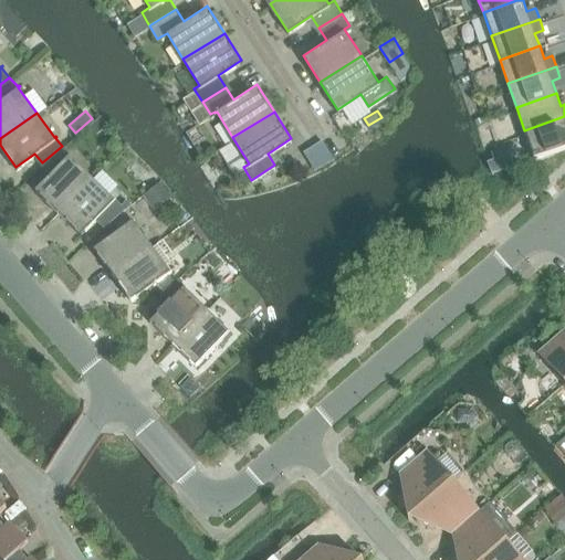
[(100,113),(89,124),(95,130),(106,120),(100,113)]
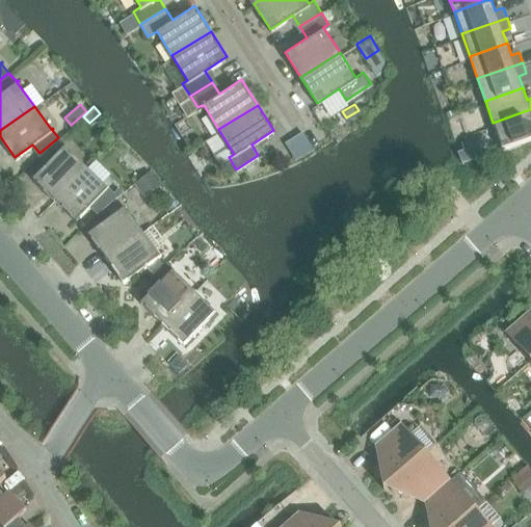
[(530,109),(493,123),(501,147),(530,135),(530,109)]
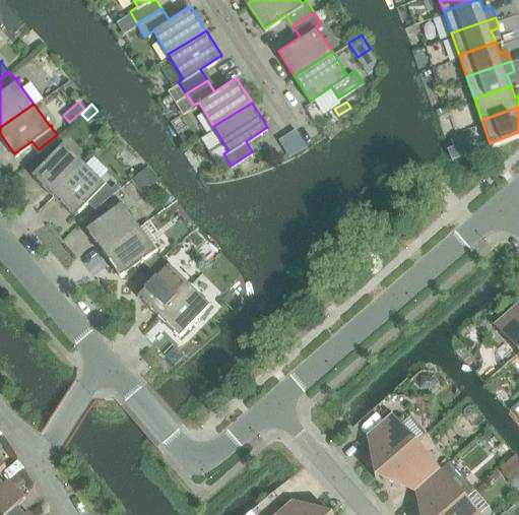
[(31,173),(53,193),(84,162),(64,142),(65,141),(64,140),(63,141),(57,134),(39,149),(46,158),(31,173)]
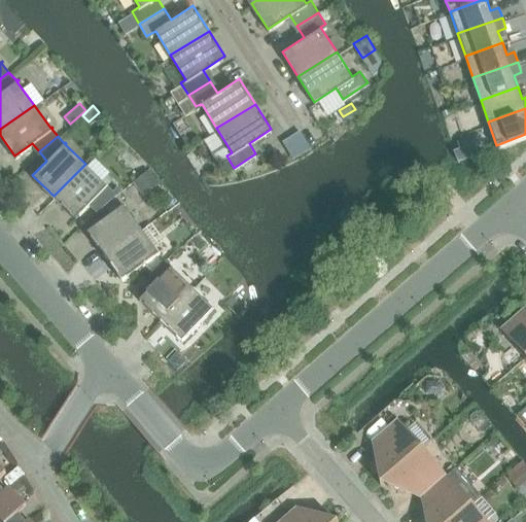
[(465,145),(455,149),(455,150),(457,158),(457,159),(458,160),(459,159),(469,155),(465,145)]
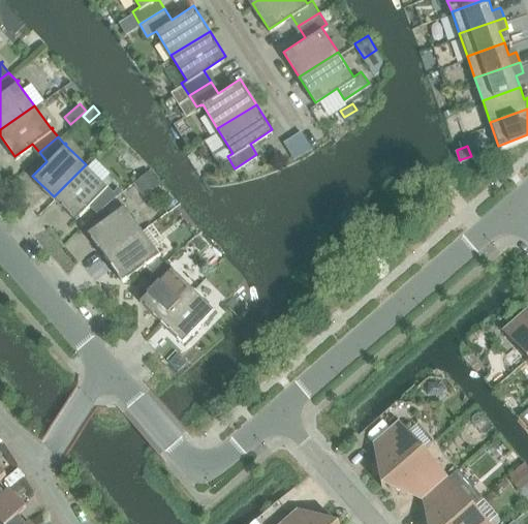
[(86,164),(54,196),(74,218),(93,198),(94,201),(95,199),(94,197),(107,184),(106,183),(105,184),(86,164)]
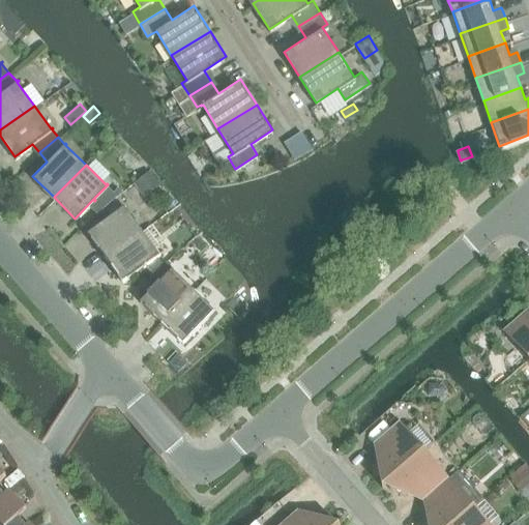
[(149,167),(133,180),(143,194),(159,180),(149,167)]
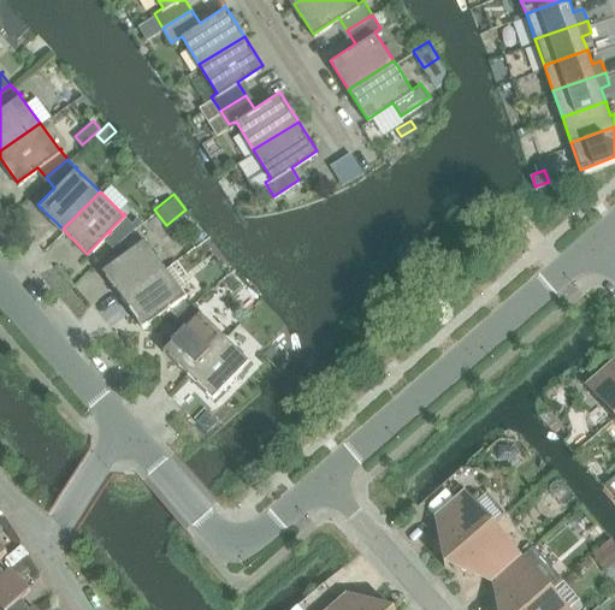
[(101,268),(122,297),(164,265),(145,238),(146,237),(145,236),(126,250),(125,248),(124,249),(125,250),(101,268)]
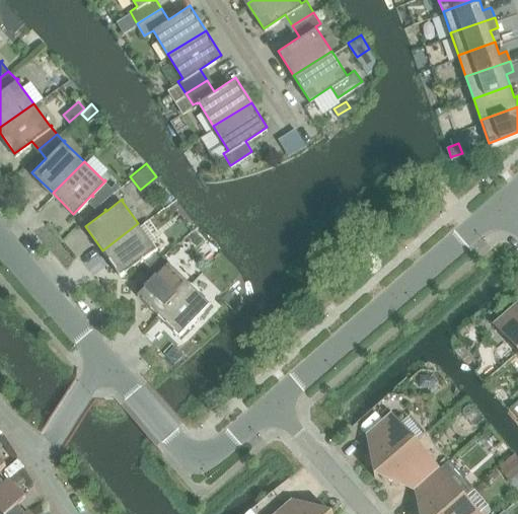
[(138,223),(102,250),(120,274),(136,262),(144,270),(151,264),(144,255),(156,247),(157,246),(156,245),(155,246),(138,223)]
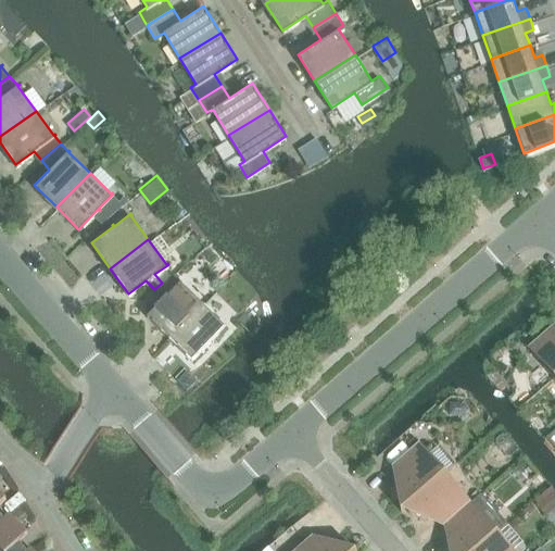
[(147,314),(168,336),(202,302),(180,280),(181,279),(180,279),(174,273),(154,289),(162,299),(147,314)]
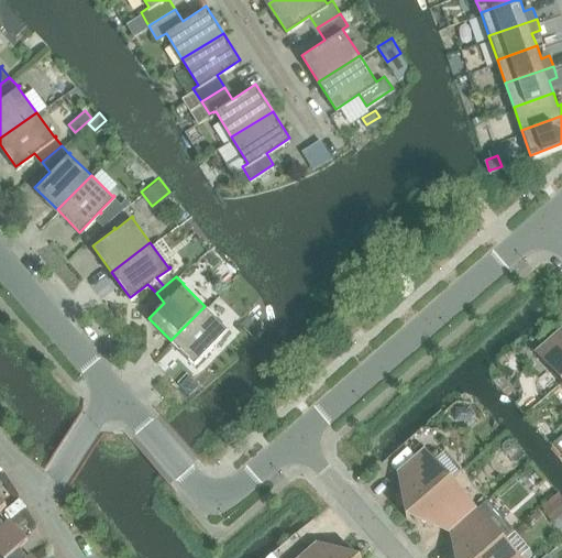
[(205,306),(171,340),(194,362),(213,342),(215,345),(216,343),(215,341),(229,327),(228,326),(227,327),(205,306)]
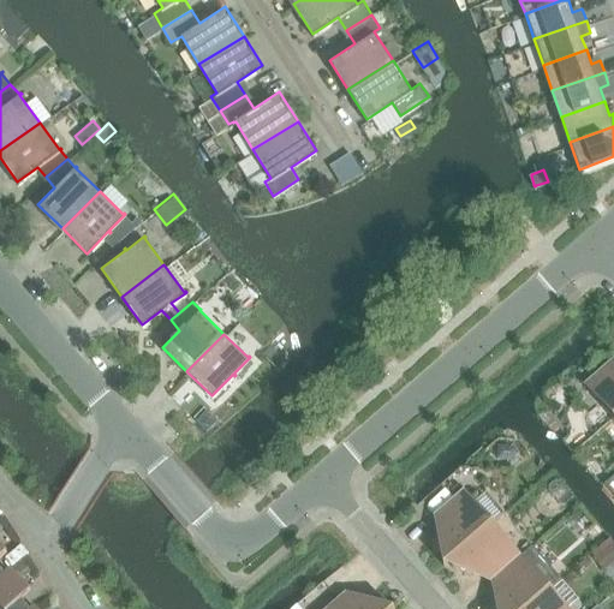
[(583,380),(613,413),(613,411),(613,369),(606,360),(583,380)]
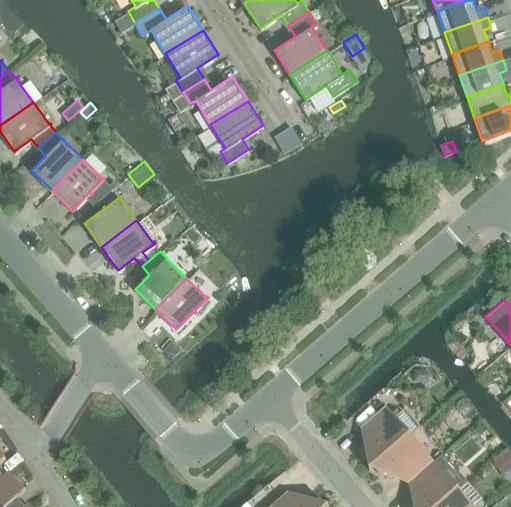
[(171,338),(162,347),(171,357),(180,347),(171,338)]
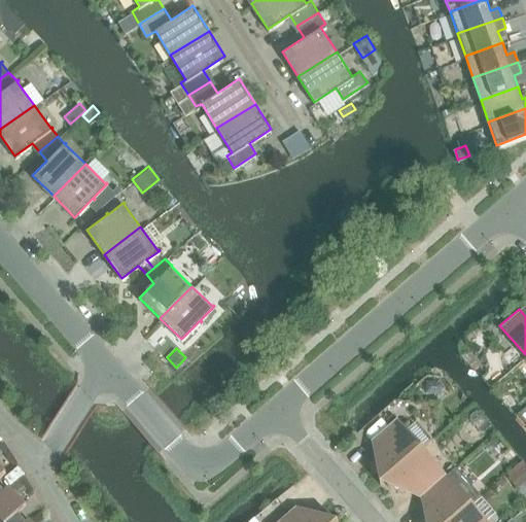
[(380,480),(380,481),(422,444),(396,416),(377,432),(386,444),(375,454),(378,473),(382,478),(380,480)]
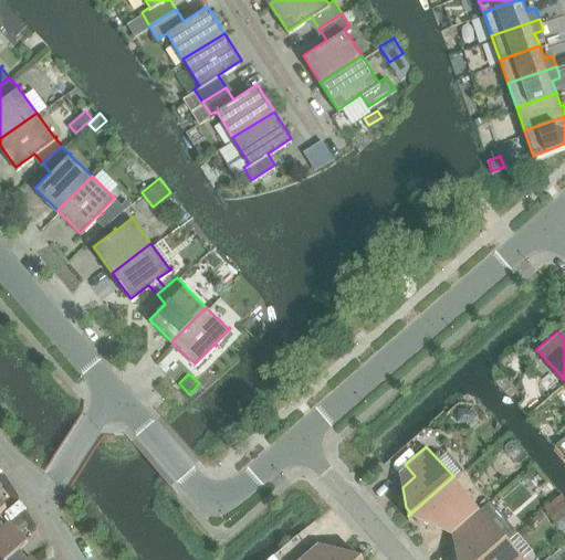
[(449,514),(458,525),(479,507),(453,476),(408,516),(411,514),(416,519),(436,525),(449,514)]
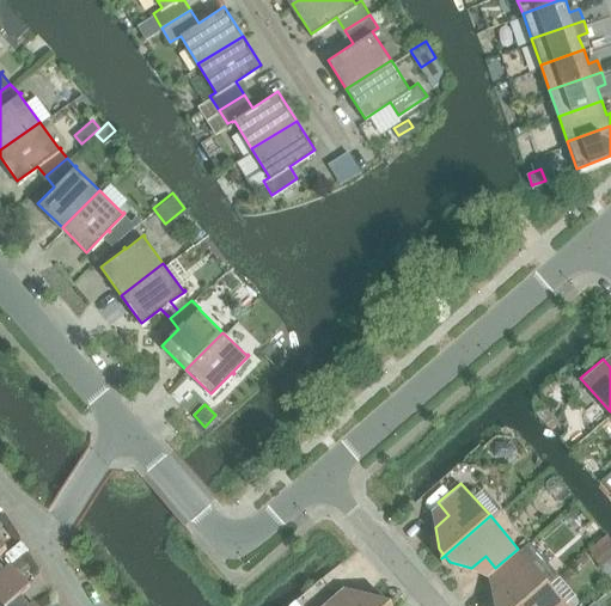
[(610,536),(610,534),(599,543),(610,555),(610,554),(610,536)]
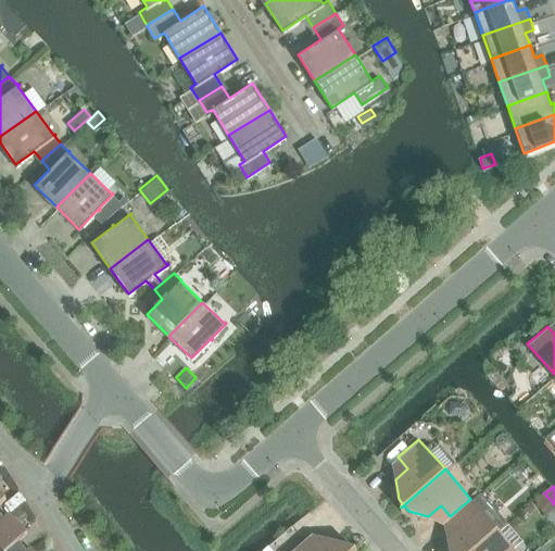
[(470,550),(496,528),(470,499),(450,516),(459,528),(448,539),(449,550),(470,550)]
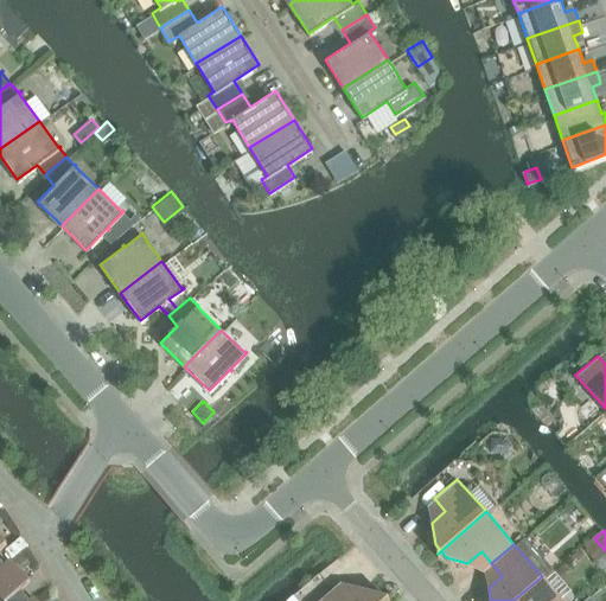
[(30,560),(24,552),(17,558),(23,567),(30,560)]
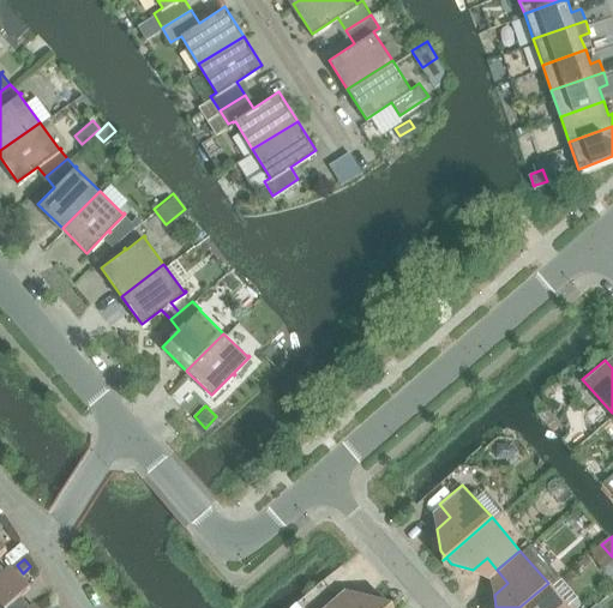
[(0,607),(26,607),(32,605),(23,594),(30,587),(11,564),(8,566),(0,572),(0,607)]
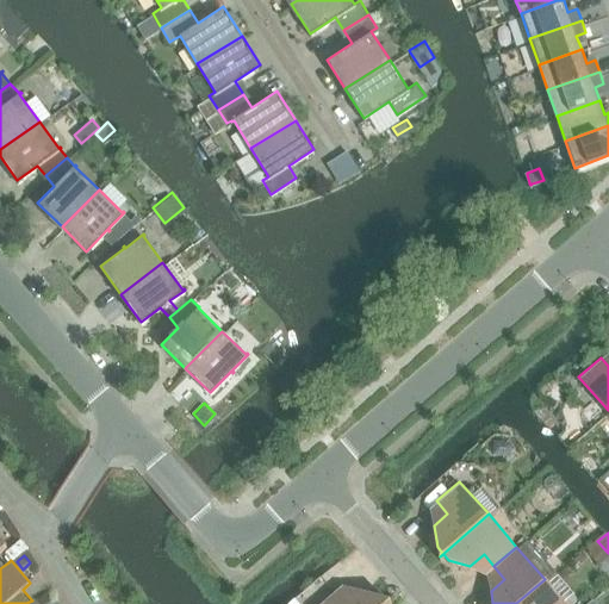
[(566,603),(545,579),(516,603),(566,603)]
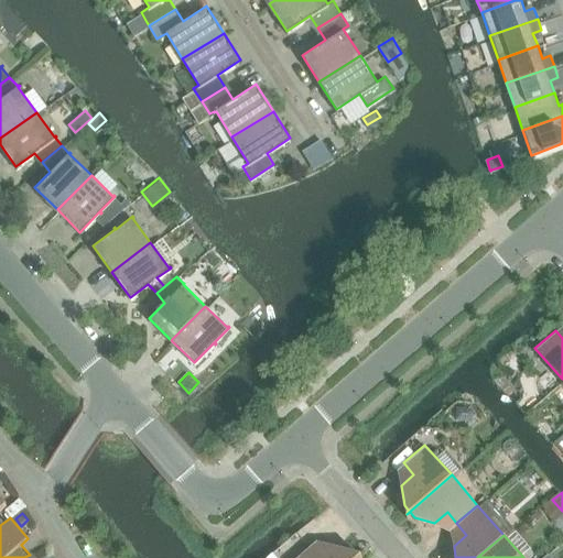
[(293,557),(355,557),(360,555),(359,554),(356,557),(352,551),(333,545),(320,556),(310,544),(293,557)]
